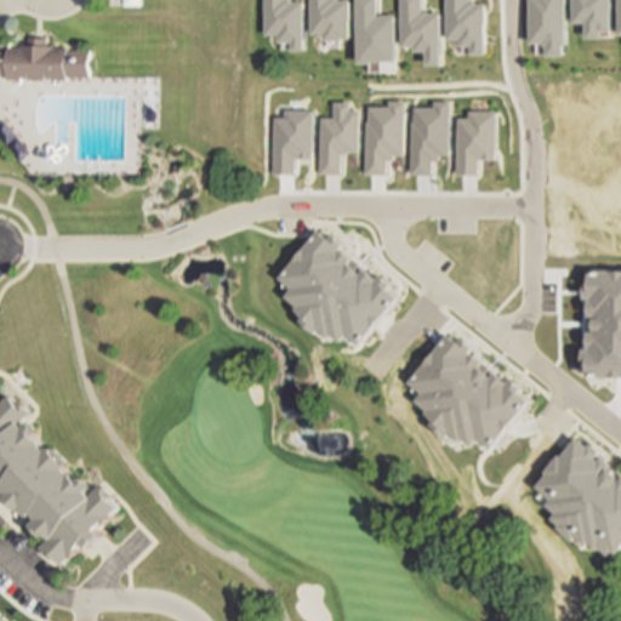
[(529,0),(530,45),(543,45),(543,47),(547,47),(547,57),(564,57),(564,47),(567,47),(565,0),(529,0)]
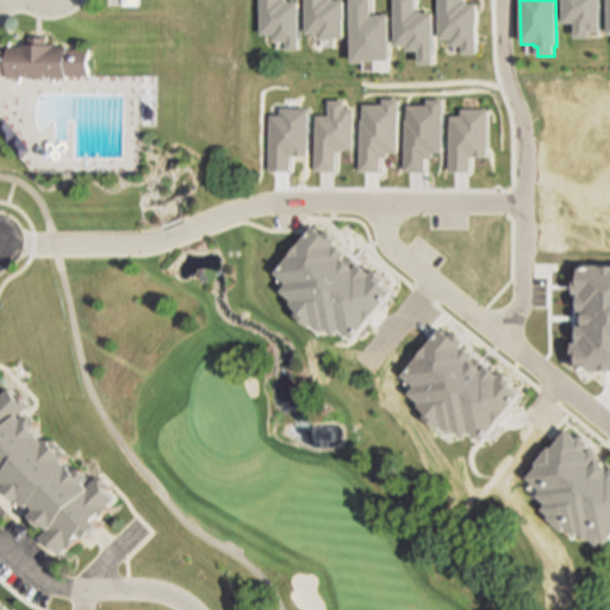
[(562,0),(562,24),(577,24),(577,38),(592,38),(592,32),(602,32),(602,0),(562,0)]
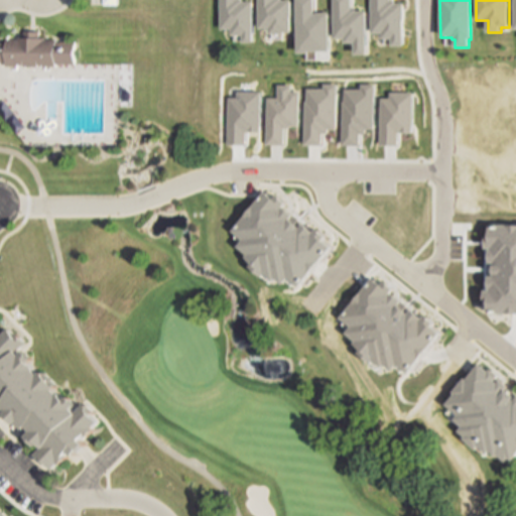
[(73,42),(55,42),(55,41),(44,41),(43,39),(37,39),(37,33),(21,33),(21,39),(15,39),(15,41),(4,41),(4,45),(0,45),(0,62),(5,62),(5,67),(52,67),(52,65),(73,65),(73,42)]
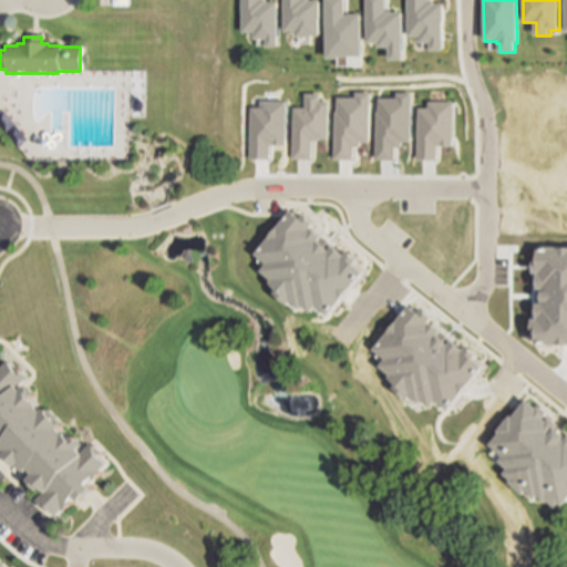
[(292,207),(302,216),(305,213),(315,222),(311,226),(313,228),(317,225),(326,232),(322,236),(333,246),(337,241),(346,249),(343,253),(347,255),(351,250),(359,257),(356,261),(367,269),(353,287),(354,288),(342,303),(340,302),(330,313),(318,303),(312,309),(306,303),(303,306),(294,298),(290,302),(277,291),(279,289),(270,282),(275,277),(265,270),(269,265),(255,254),(265,241),(263,240),(276,224),(278,225),(292,207)]
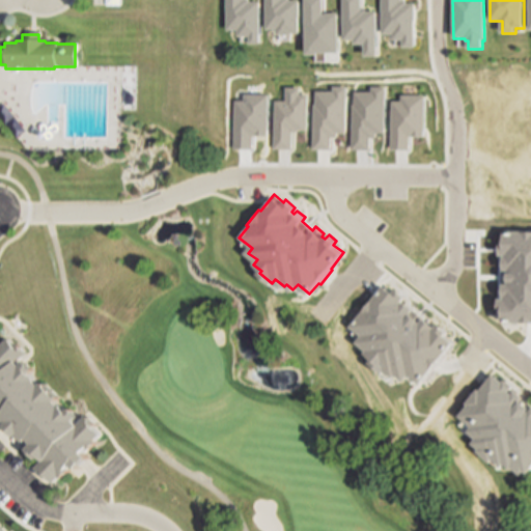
[(385,285),(394,292),(396,290),(406,298),(402,303),(404,305),(408,301),(416,308),(413,311),(423,320),(426,317),(435,324),(432,327),(436,330),(440,325),(447,332),(444,335),(454,343),(442,359),(443,361),(431,375),(429,373),(420,385),(409,374),(403,380),(397,374),(395,378),(386,370),(383,373),(370,364),(372,361),(364,355),(368,351),(359,343),(363,339),(350,328),(359,317),(357,315),(369,300),(371,302),(385,285)]
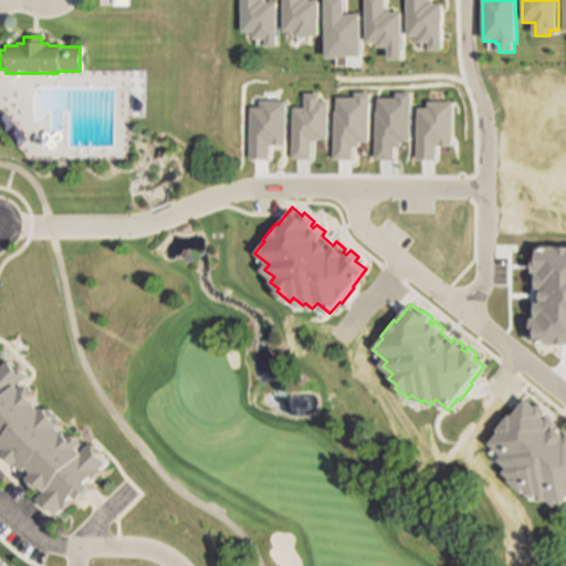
[(0,366),(1,365),(2,366),(9,359),(17,368),(18,367),(28,376),(18,386),(23,390),(28,386),(37,394),(32,398),(39,404),(38,405),(43,411),(48,407),(64,422),(60,427),(65,432),(66,431),(73,438),(76,435),(84,442),(80,448),(85,452),(93,443),(102,452),(101,454),(109,462),(103,469),(104,471),(79,496),(77,495),(72,501),(74,502),(65,511),(63,510),(58,516),(49,509),(48,510),(38,501),(46,492),(42,488),(39,490),(29,481),(34,474),(30,469),(27,471),(19,463),(20,462),(10,451),(9,453),(0,444),(3,442),(0,439),(0,366)]
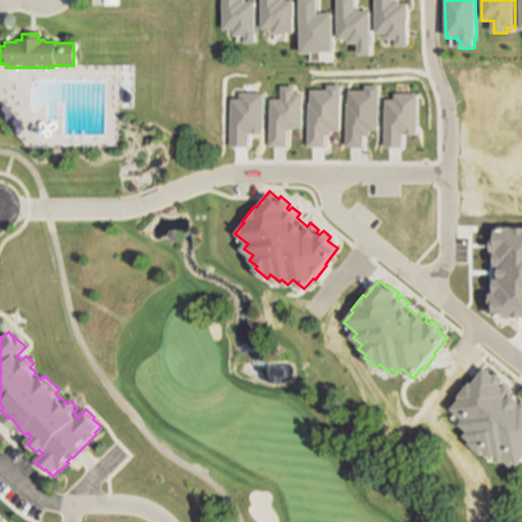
[(485,366),(494,374),(497,371),(506,379),(503,383),(505,385),(508,382),(516,389),(513,393),(521,401),(521,462),(520,465),(509,455),(504,460),(498,455),(496,458),(486,450),(483,454),(471,444),(473,441),(465,435),(469,431),(460,424),(464,420),(451,409),(460,398),(458,397),(470,381),(472,382),(485,366)]
